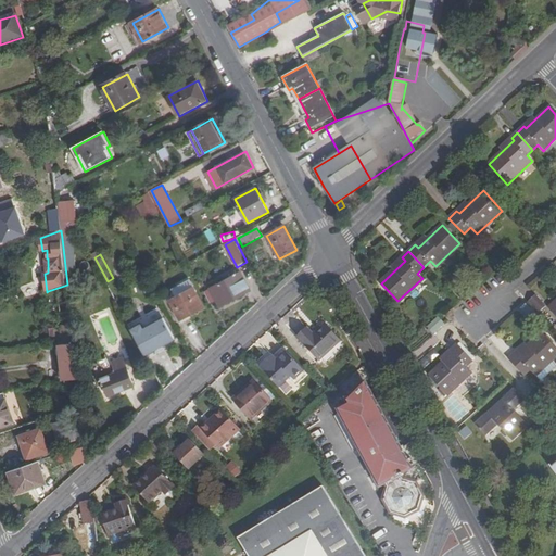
[(241,273),(211,289),(220,307),(251,291),(241,273)]
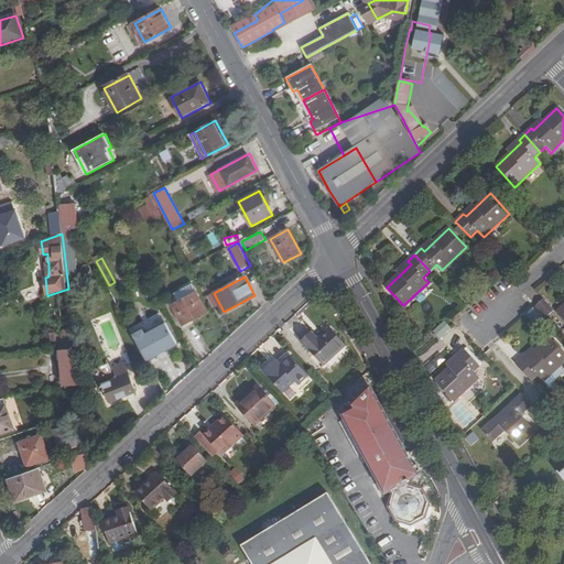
[(68,289),(58,292),(62,320),(72,318),(68,289)]
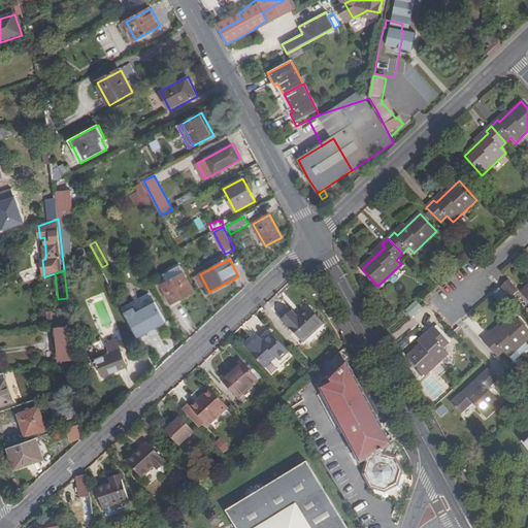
[(34,271),(25,273),(26,281),(36,278),(34,271)]
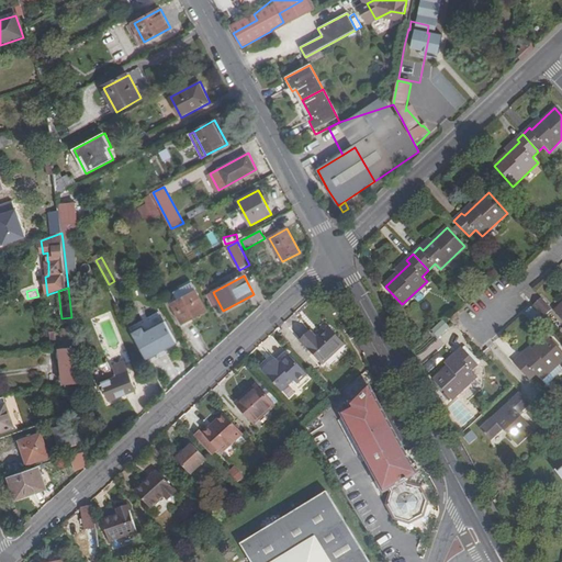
[(198,291),(172,303),(183,324),(208,311),(198,291)]
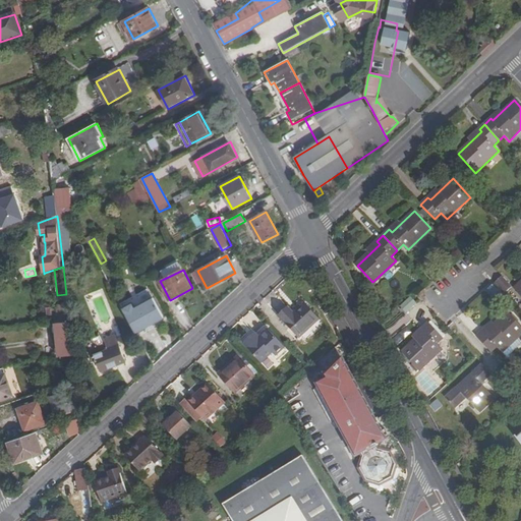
[(501,277),(495,283),(505,294),(511,288),(501,277)]
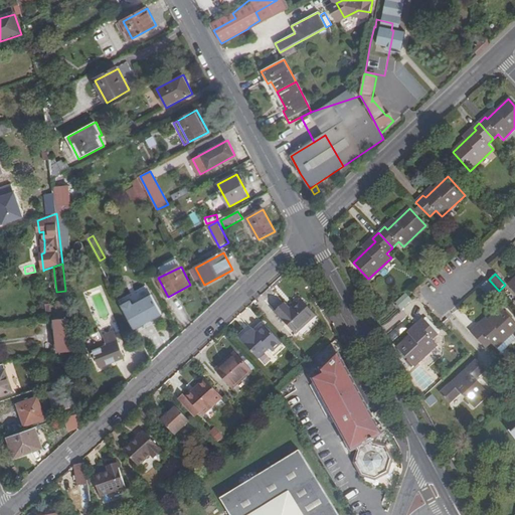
[(487,282),(480,288),(492,301),(498,295),(487,282)]
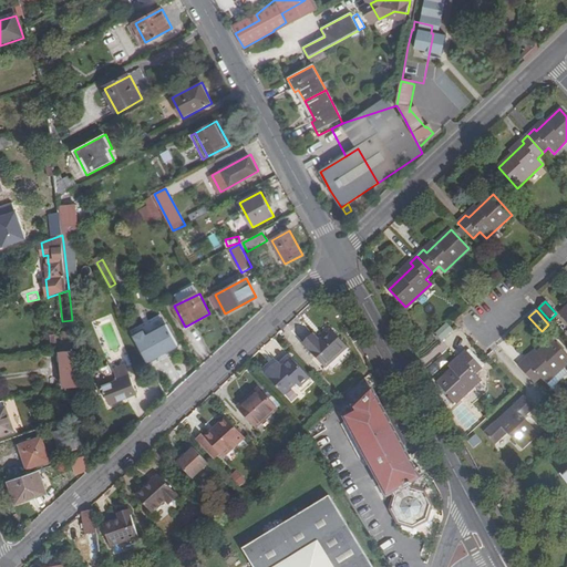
[(443,339),(455,329),(449,322),(437,332),(443,339)]
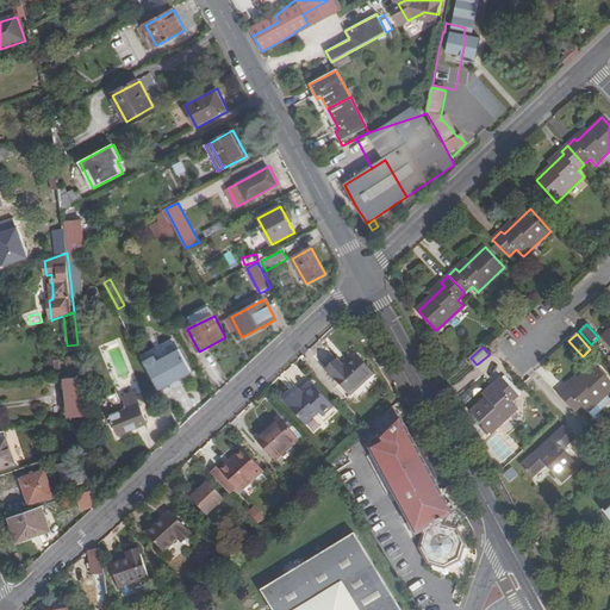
[(145,360),(161,390),(193,372),(180,348),(159,360),(156,354),(145,360)]
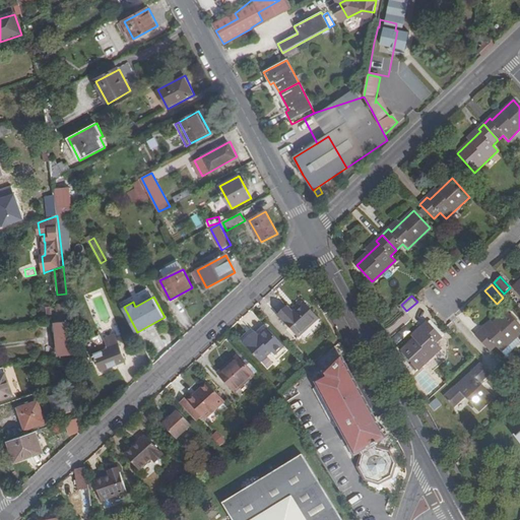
[(60,356),(73,354),(67,305),(58,306),(59,320),(57,321),(57,324),(55,324),(60,356)]
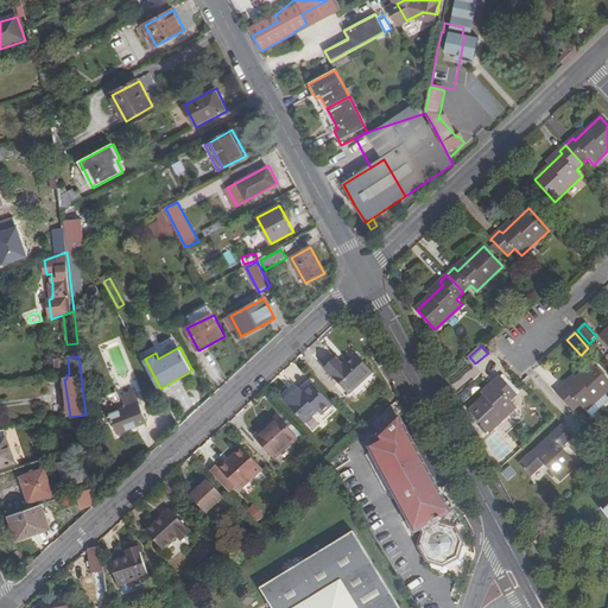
[(335,365),(325,374),(348,399),(371,378),(354,359),(341,372),(335,365)]
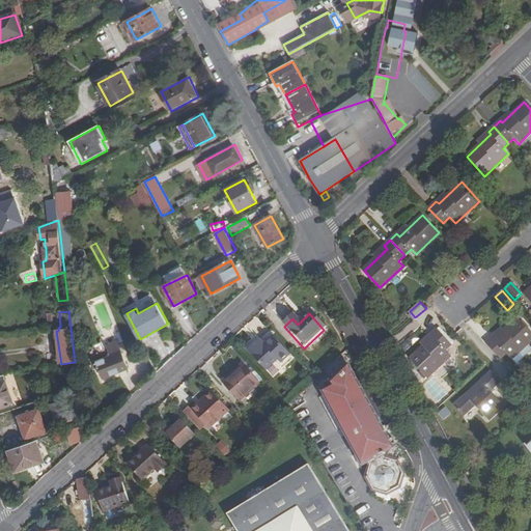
[(484,342),(500,359),(506,353),(511,358),(530,339),(530,331),(518,316),(494,339),(492,336),(484,342)]
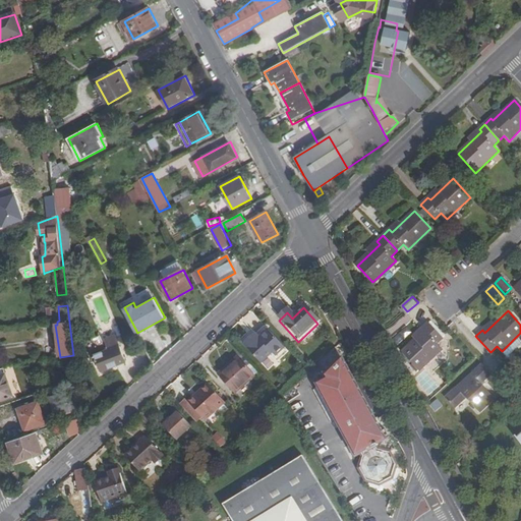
[(425,331),(402,350),(419,369),(443,348),(438,342),(443,337),(428,322),(422,328),(425,331)]
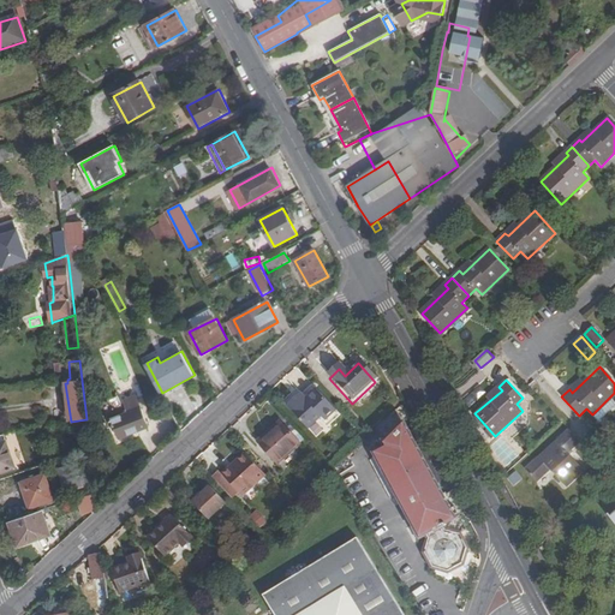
[(299,408),(294,402),(286,410),(308,433),(321,421),(324,425),(336,413),(316,393),(308,401),(299,408)]
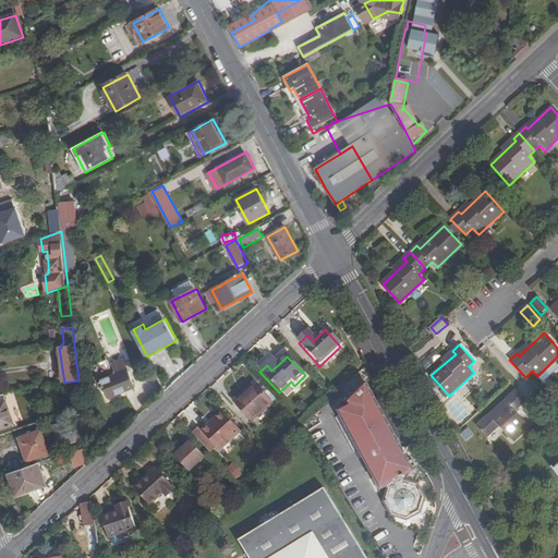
[(275,359),(267,365),(271,371),(279,364),(275,359)]
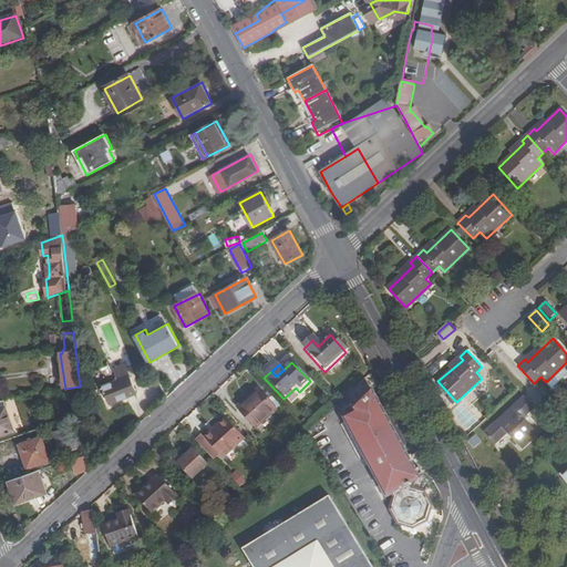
[(131,377),(104,388),(111,403),(137,393),(131,377)]
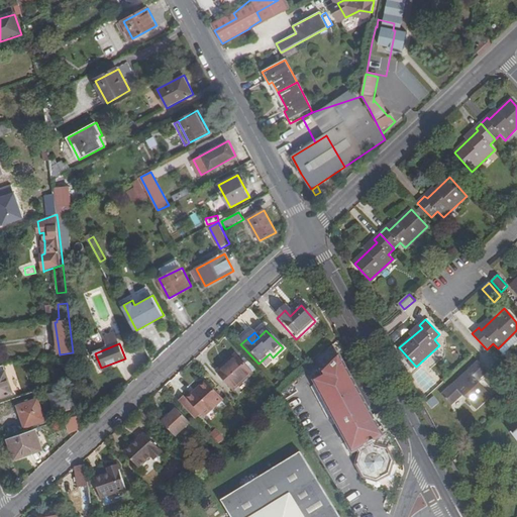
[(335,344),(317,360),(326,379),(316,384),(352,454),(358,451),(360,457),(357,469),(365,483),(377,486),(390,479),(395,464),(388,451),(376,448),(374,443),(384,437),(335,344)]
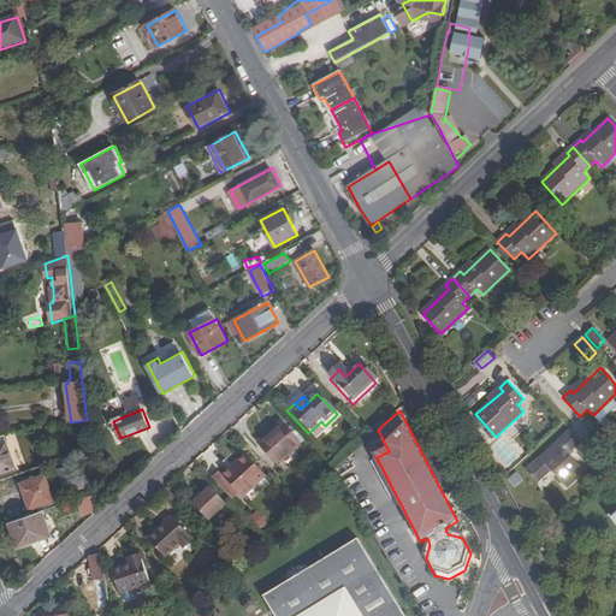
[(259,445),(277,467),(295,452),(300,449),(280,425),(271,432),(273,434),(259,445)]
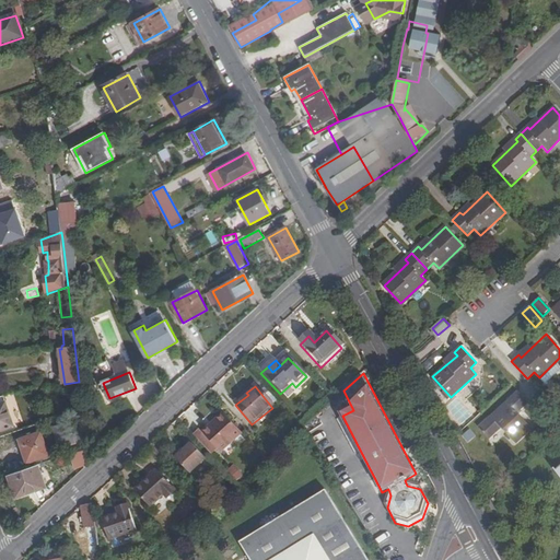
[(490,440),(503,428),(518,442),(534,426),(520,411),(528,403),(518,392),(480,428),(490,440)]
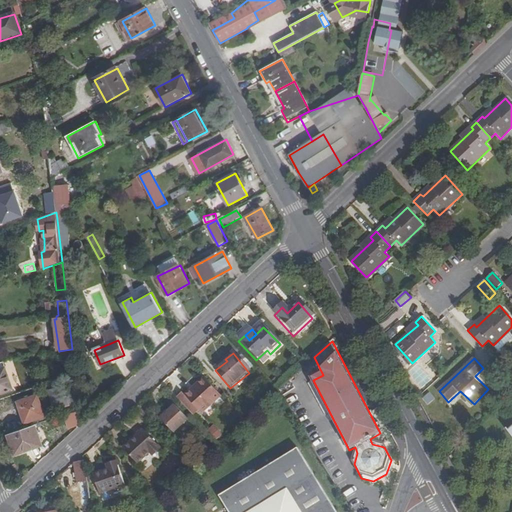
[(6,368),(0,370),(0,393),(13,389),(6,368)]
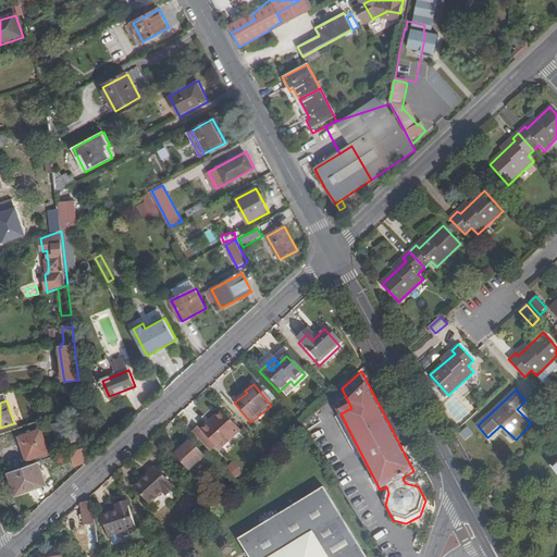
[(192,434),(210,454),(214,449),(218,453),(238,434),(221,413),(209,424),(211,426),(202,435),(200,432),(197,429),(192,434)]
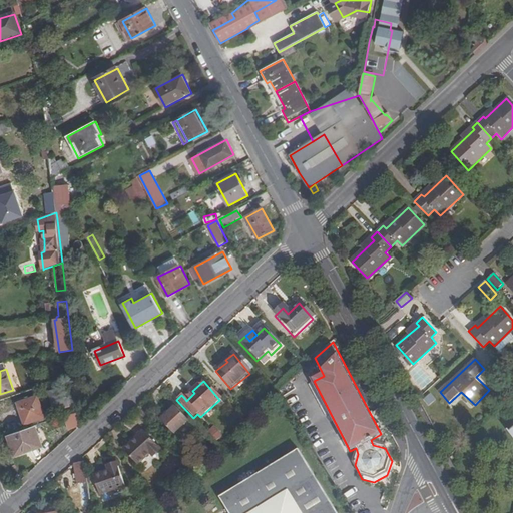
[(65,388),(53,392),(55,396),(53,397),(57,409),(71,404),(65,388)]
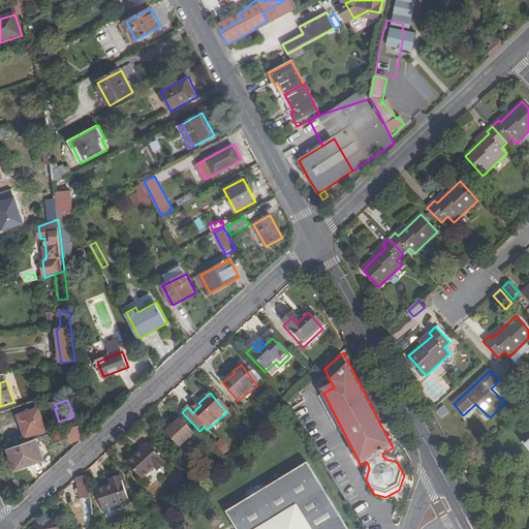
[(198,403),(190,410),(192,413),(200,405),(198,403)]
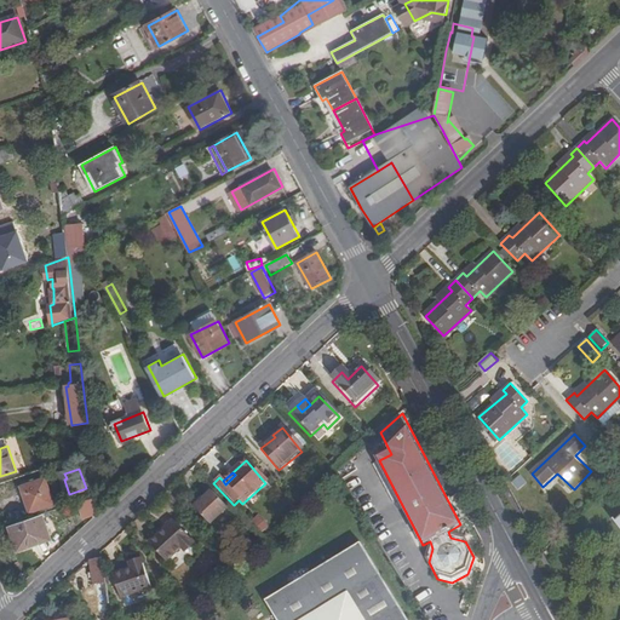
[(522,475),(512,482),(520,491),(529,483),(522,475)]
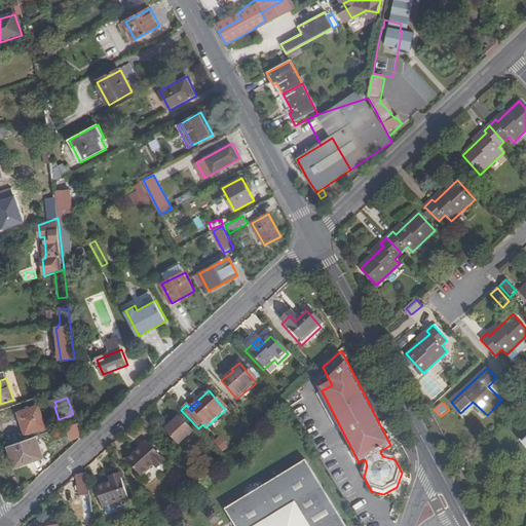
[(40,407),(20,414),(27,436),(47,428),(40,407)]
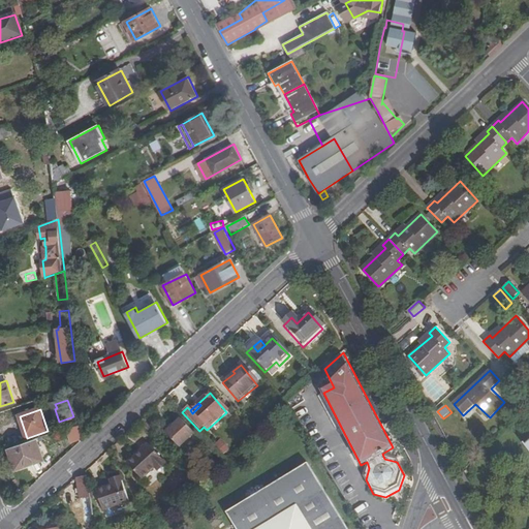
[(180,422),(164,435),(177,449),(192,436),(180,422)]
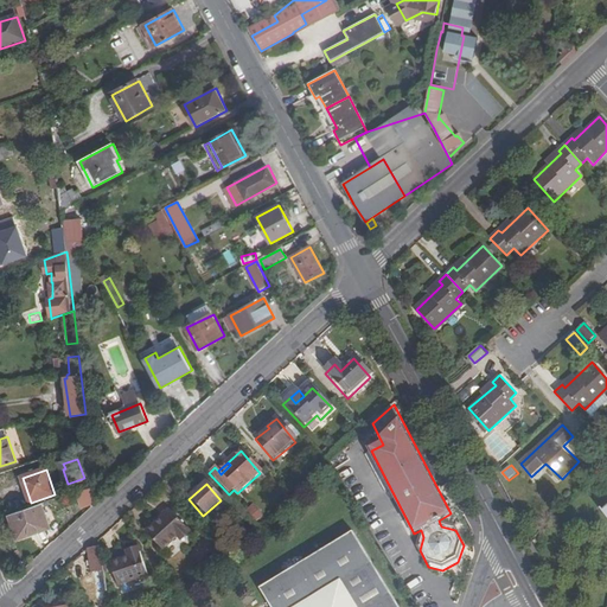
[(90,490),(77,494),(83,509),(96,504),(90,490)]
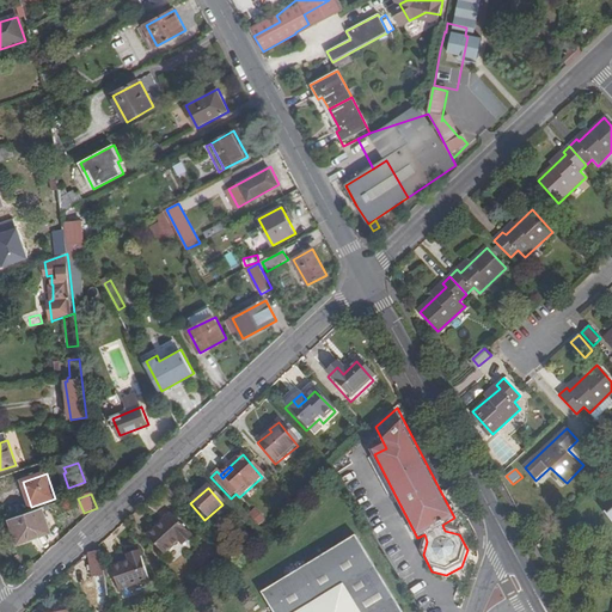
[(41,508),(10,519),(18,543),(49,532),(41,508)]
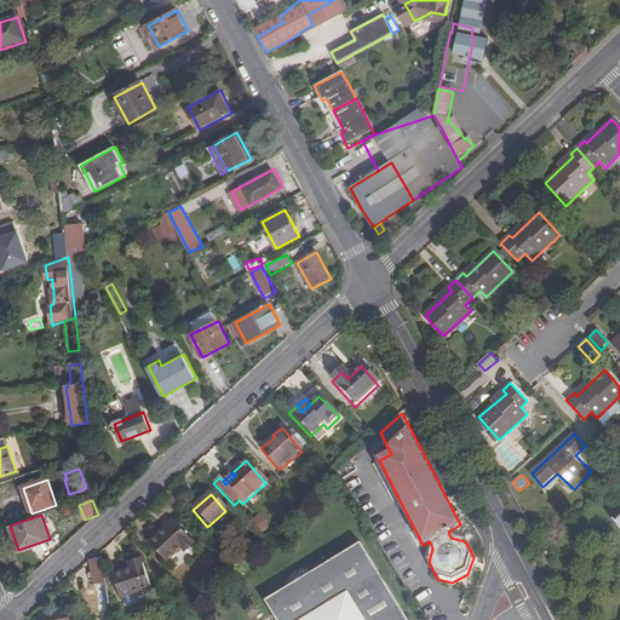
[(171,521),(147,544),(164,563),(179,549),(182,551),(191,543),(171,521)]
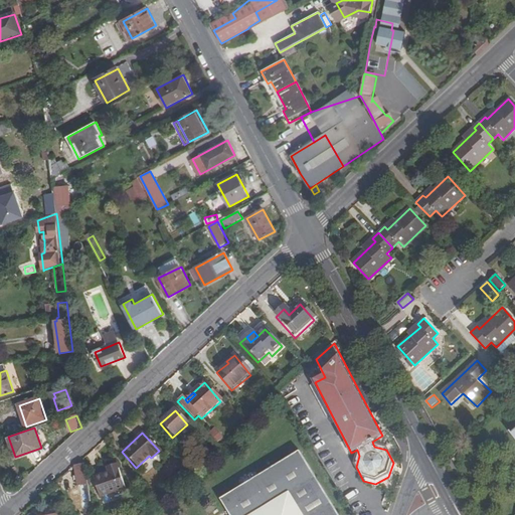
[(334,514),(298,452),(218,499),(227,514),(334,514)]
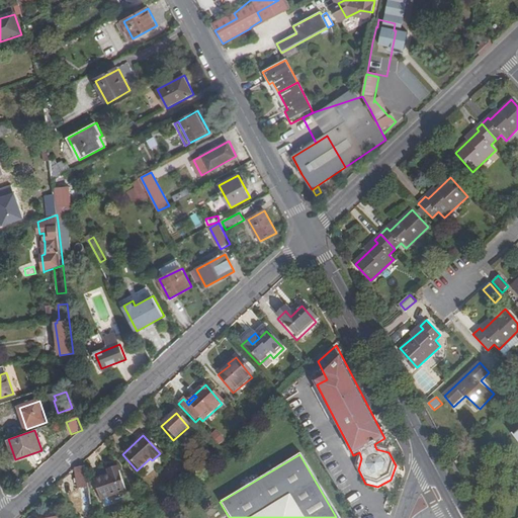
[(85,517),(93,517),(85,466),(77,468),(84,511),(85,512),(85,517)]
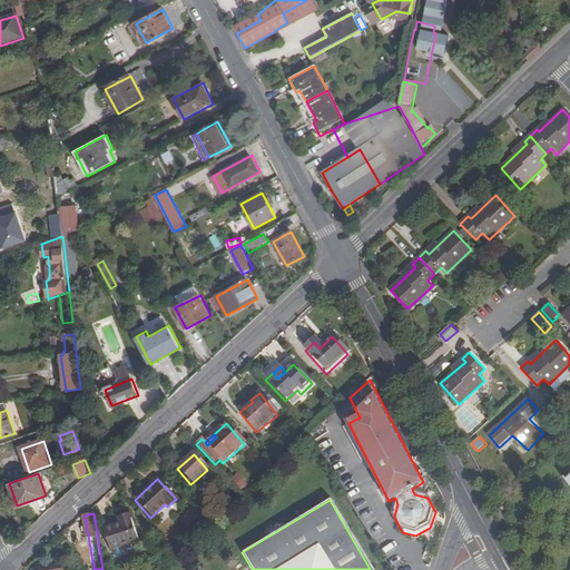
[(118,523),(101,530),(110,551),(138,540),(127,514),(116,519),(118,523)]
